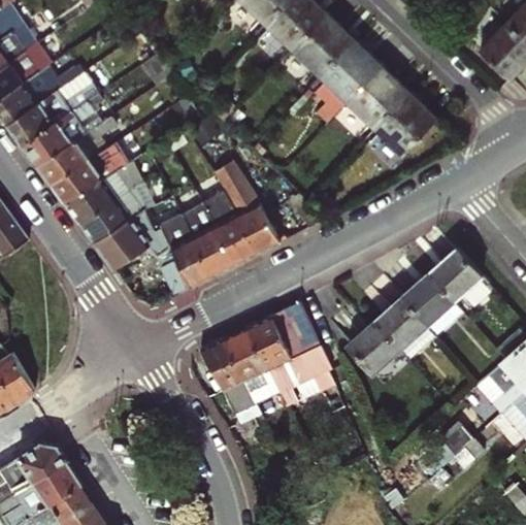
[(0,8),(11,0),(0,0),(0,8)]
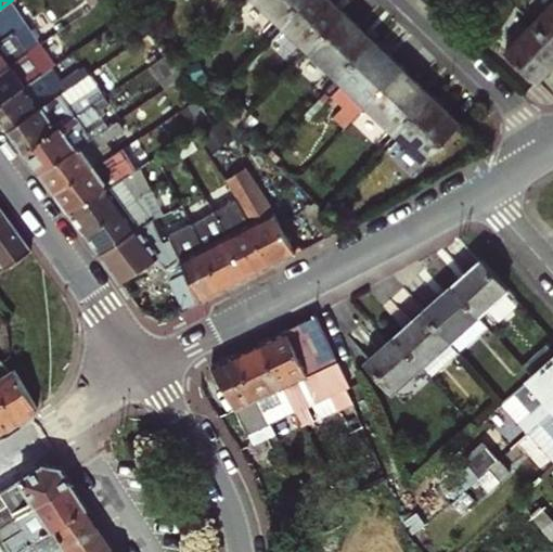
[(253,0),(278,24),(300,0),(253,0)]
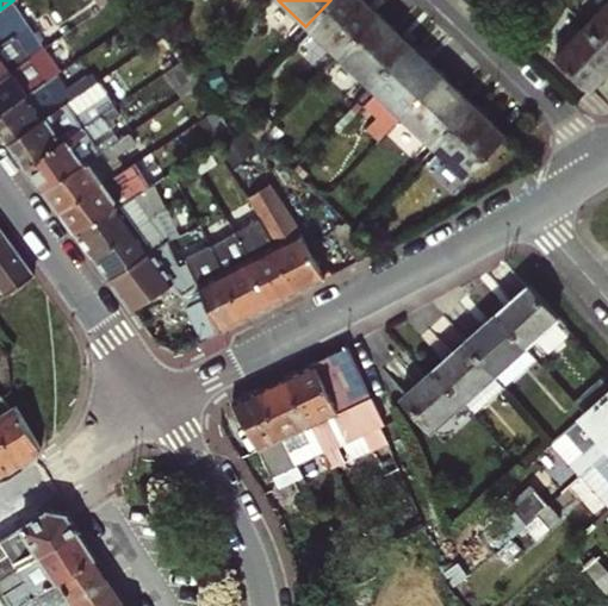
[(330,0),(305,26),(337,57),(377,17),(359,0),(330,0)]
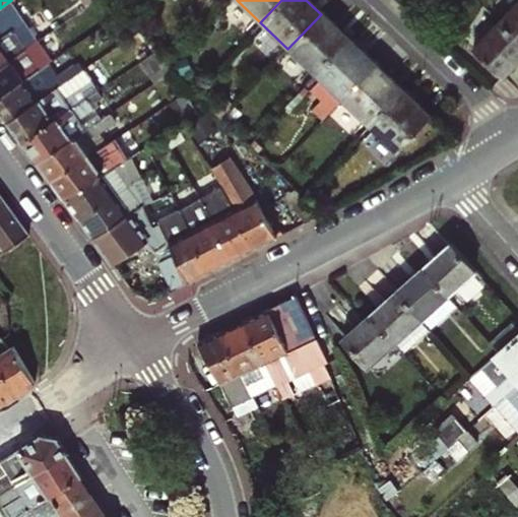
[(517,43),(517,0),(516,0),(496,22),(517,43)]
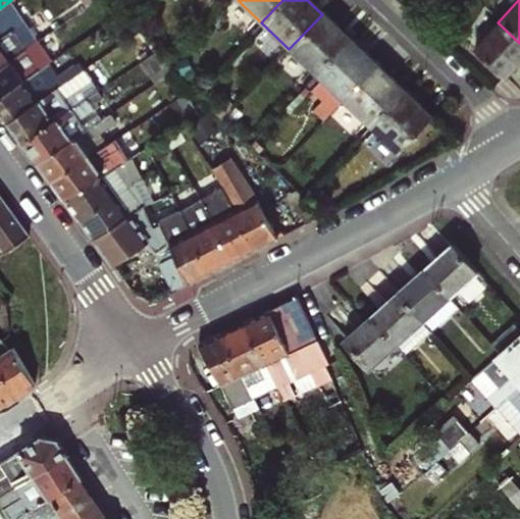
[(289,49),(315,74),(349,40),(322,14),(289,49)]
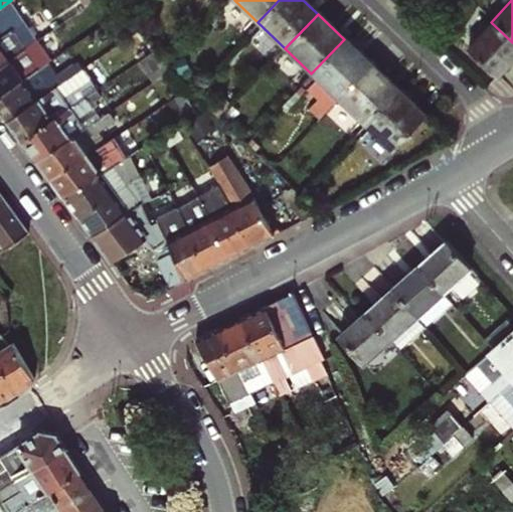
[(494,77),(512,57),(512,42),(491,22),(464,49),(494,77)]
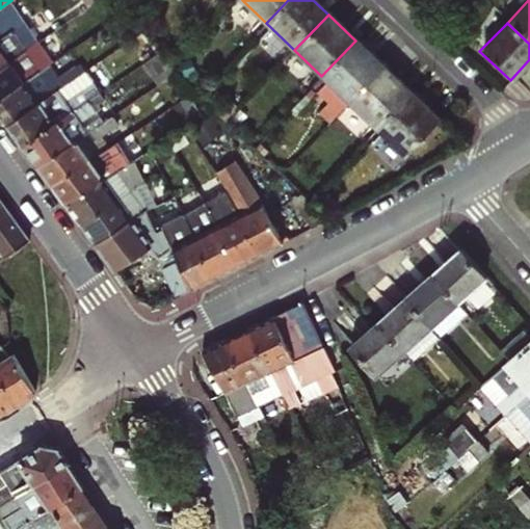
[(0,70),(35,45),(22,25),(0,41),(0,70)]
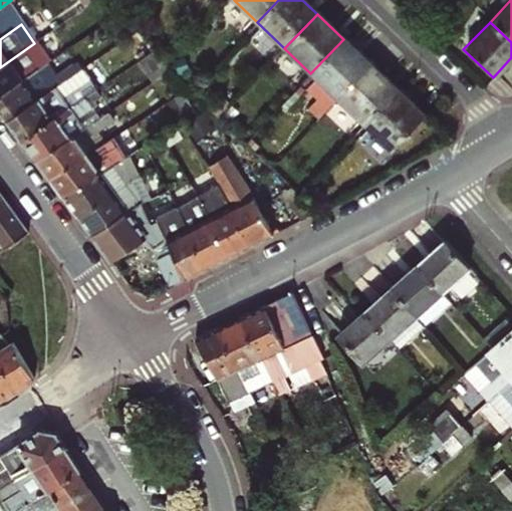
[(310,73),(337,99),(370,65),(343,39),(310,73)]
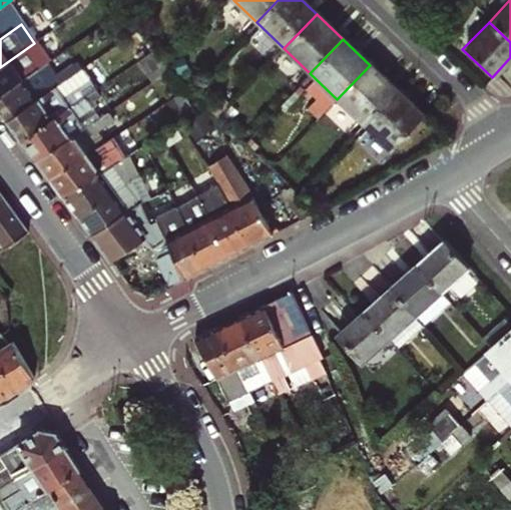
[(0,95),(48,61),(34,43),(0,67),(0,95)]
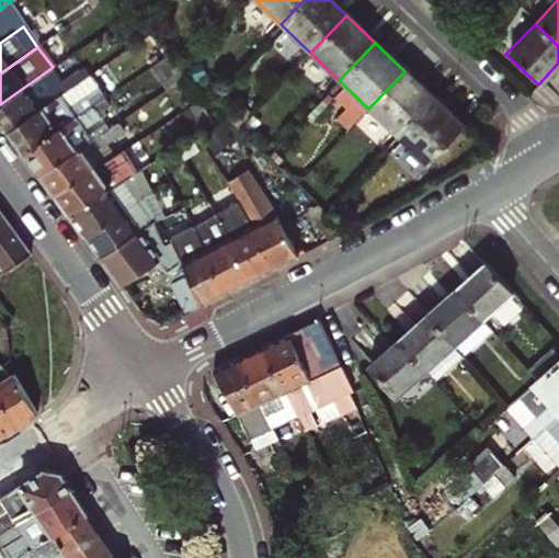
[(164,90),(182,77),(179,72),(166,56),(148,68),(164,90)]
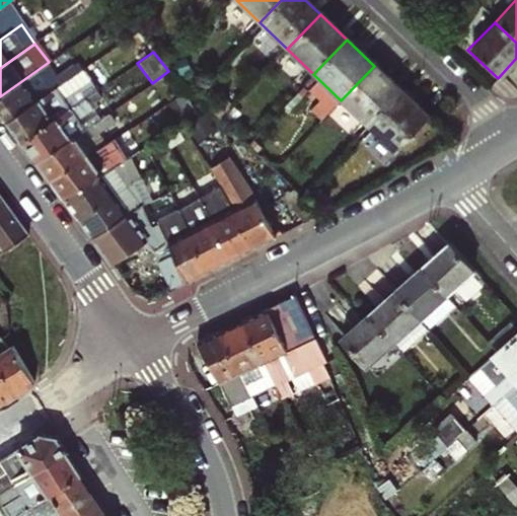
[(0,115),(6,123),(81,71),(76,63),(58,76),(49,62),(0,96),(0,115)]
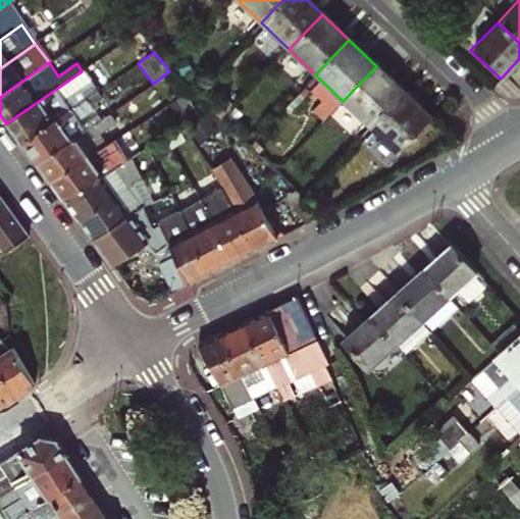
[(343,101),(369,126),(403,92),(376,66),(343,101)]
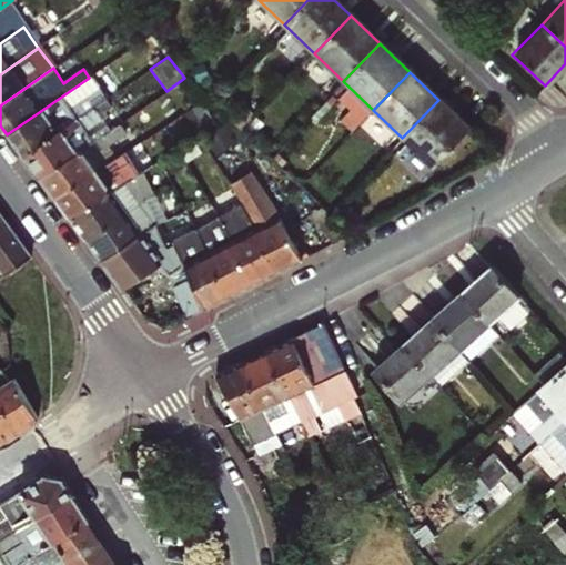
[(7,134),(23,158),(104,101),(105,100),(89,78),(7,134)]
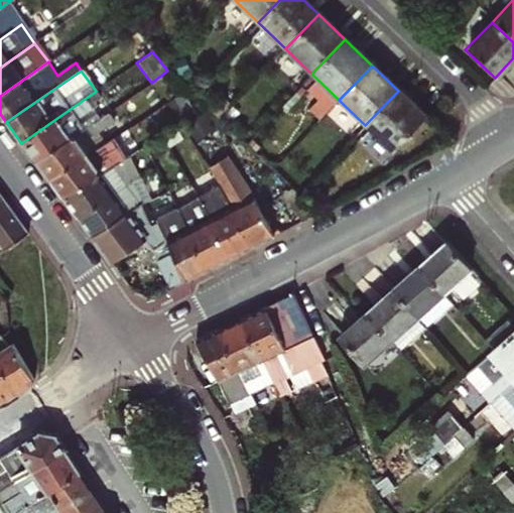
[(392,151),(425,117),(398,91),(365,125),(392,151)]
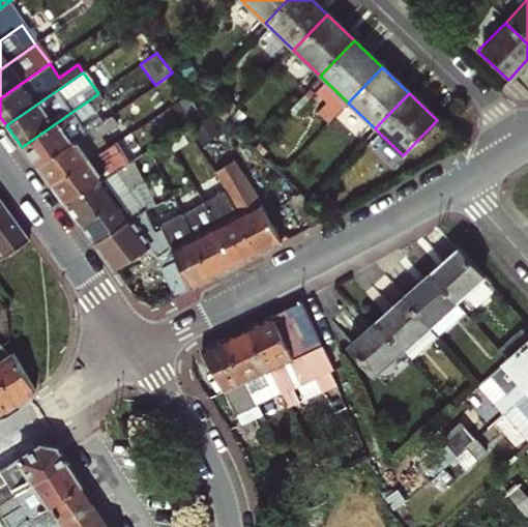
[(22,147),(37,168),(100,123),(93,112),(98,109),(95,105),(101,100),(97,94),(22,147)]
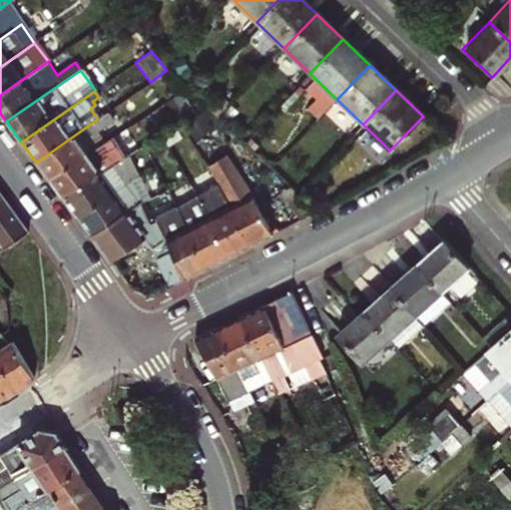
[(36,162),(49,181),(98,147),(94,141),(89,144),(85,138),(97,131),(111,120),(106,113),(97,119),(36,162)]
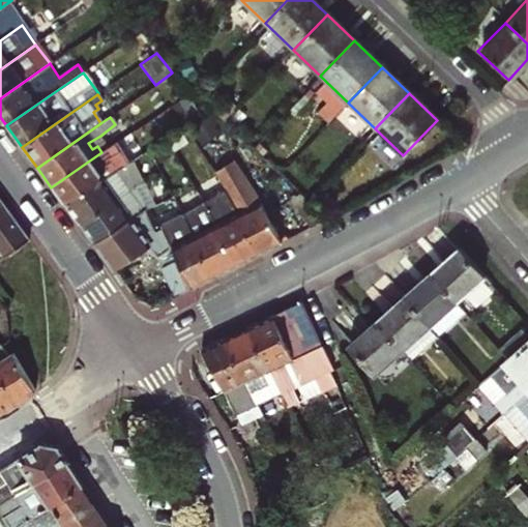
[(173,152),(186,144),(180,134),(167,142),(173,152)]
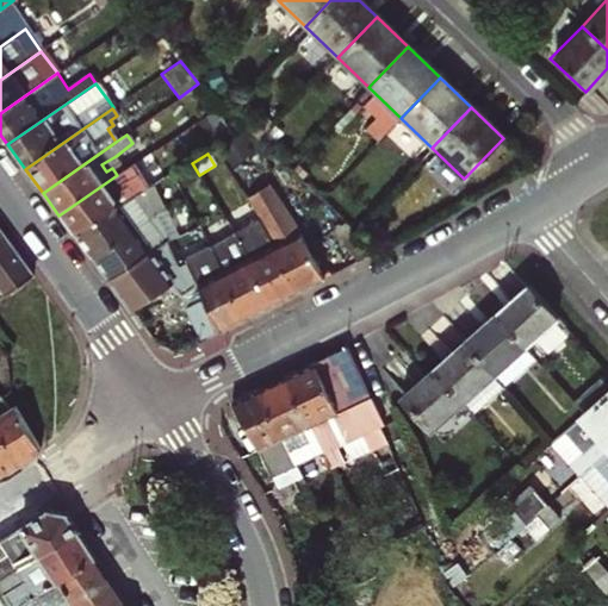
[(124,169),(125,169),(116,156),(101,164),(106,172),(112,168),(117,175),(124,169)]
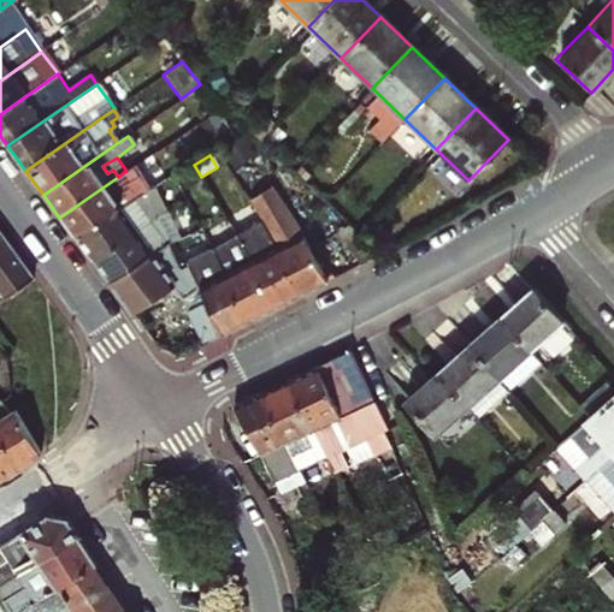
[(186,185),(201,177),(194,165),(178,173),(186,185)]
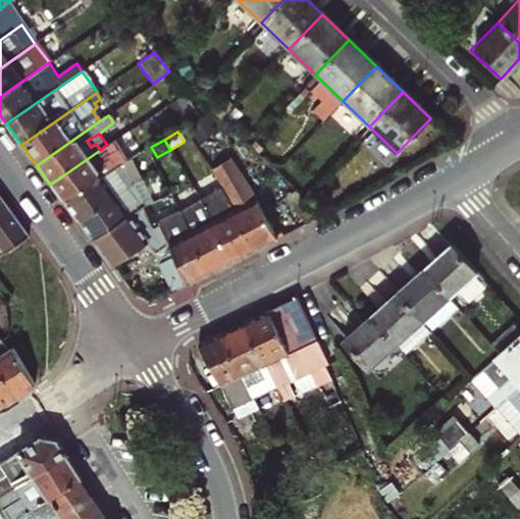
[(50,185),(62,201),(119,165),(120,164),(106,145),(100,150),(50,185)]
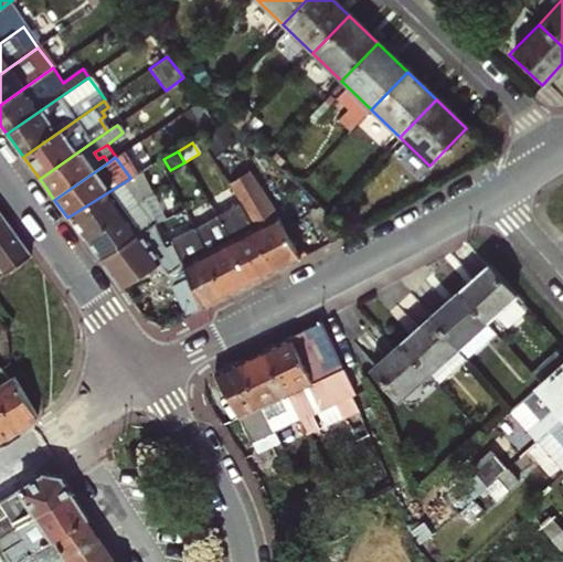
[(272,272),(297,260),(277,220),(258,191),(246,173),(222,187),(233,207),(236,205),(272,272)]
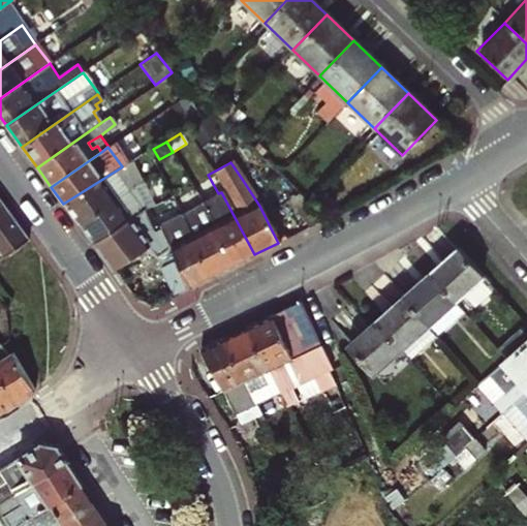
[(63,204),(79,224),(133,190),(121,167),(63,204)]
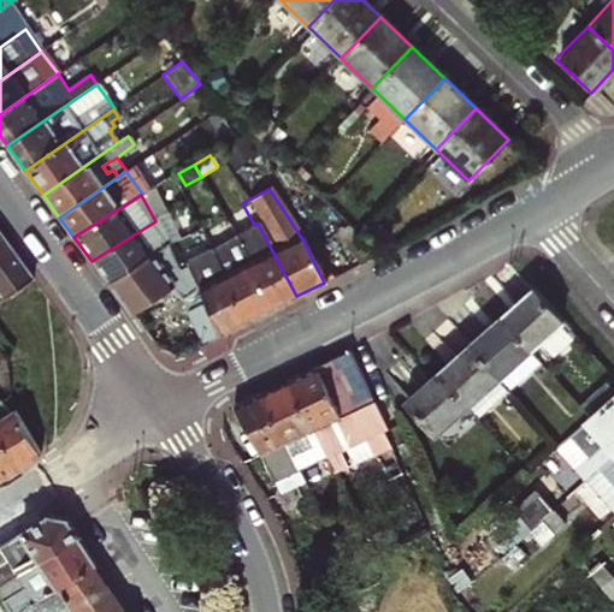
[(175,227),(182,239),(195,232),(189,220),(175,227)]
